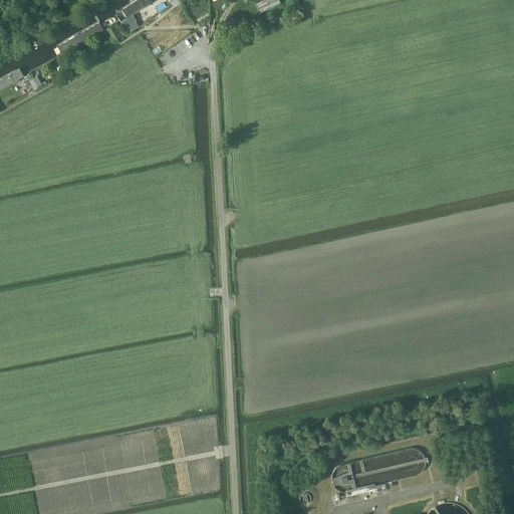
[(151,0),(132,0),(116,10),(121,19),(151,0)]
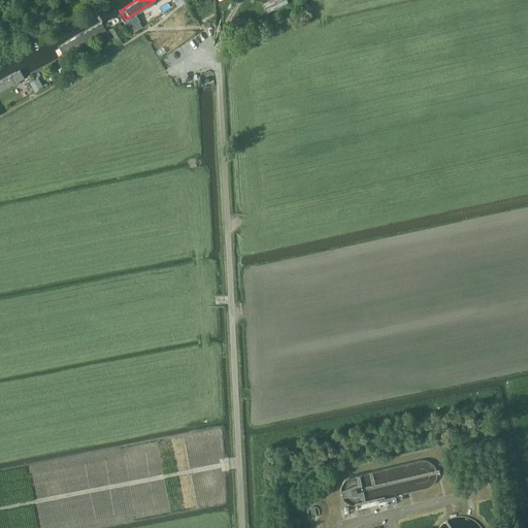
[(288,2),(287,0),(268,0),(263,2),(267,11),(288,2)]
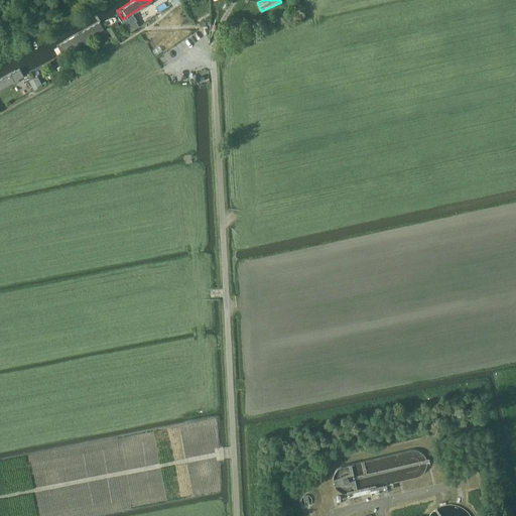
[(128,19),(123,22),(129,32),(139,26),(136,21),(131,24),(128,19)]
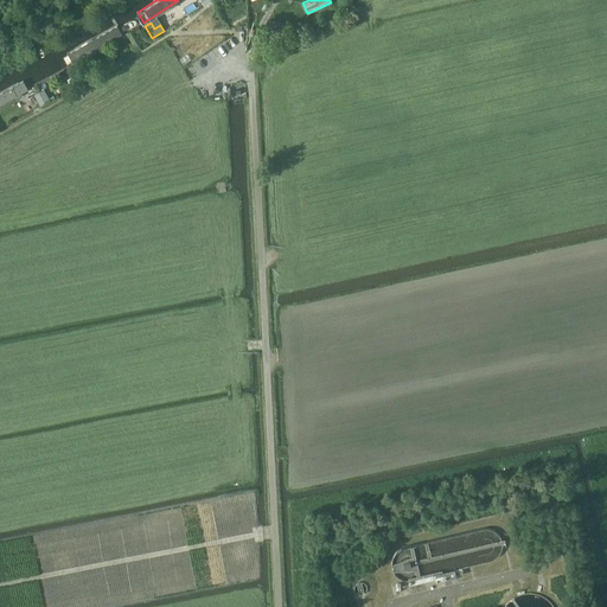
[(281,23),(264,32),(270,43),(287,32),(281,23)]
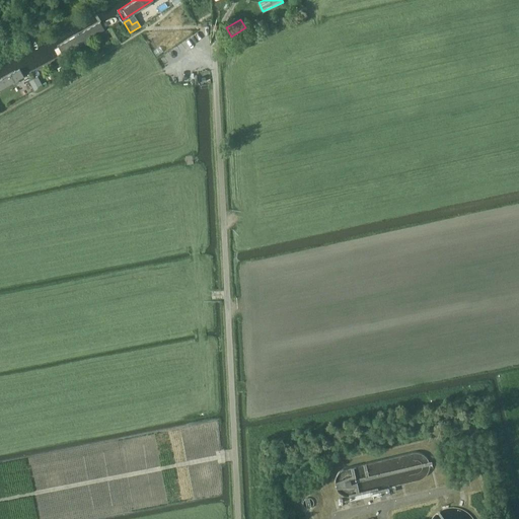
[(104,29),(99,21),(58,46),(63,54),(104,29)]
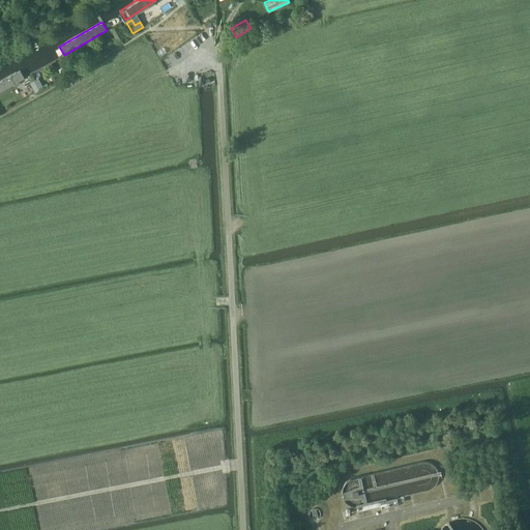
[(121,24),(111,30),(115,37),(113,38),(114,41),(127,34),(121,24)]
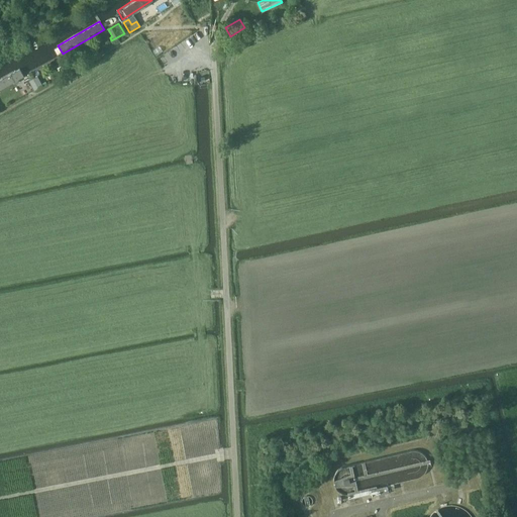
[(0,89),(23,77),(19,68),(0,77),(0,89)]
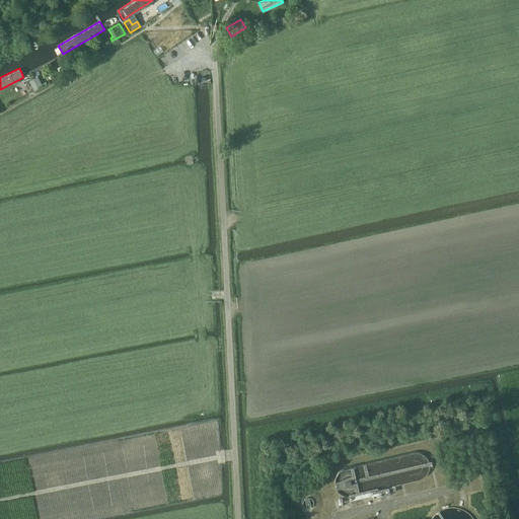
[(38,77),(28,81),(34,91),(43,86),(38,77)]
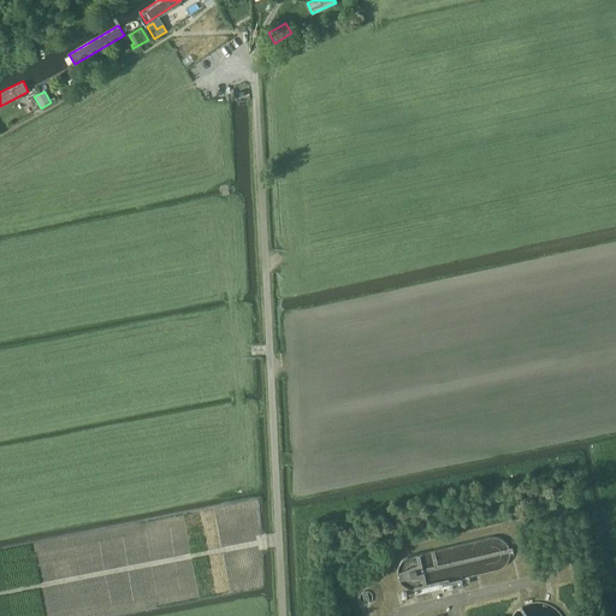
[(469,580),(468,575),(418,587),(419,591),(440,587),(442,590),(462,585),(462,581),(469,580)]
